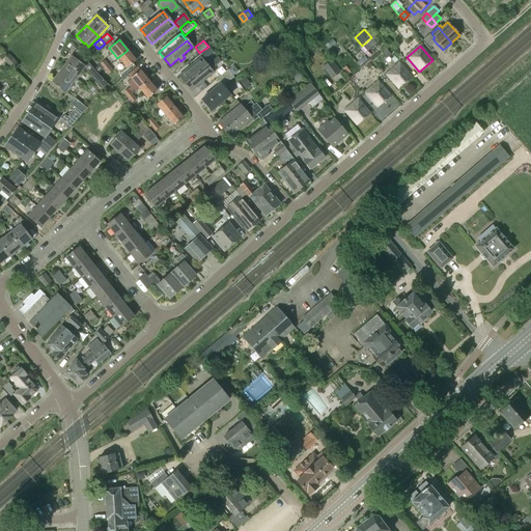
[(208,47),(200,52),(204,58),(210,54),(215,59),(217,57),(213,50),(212,51),(208,47)]
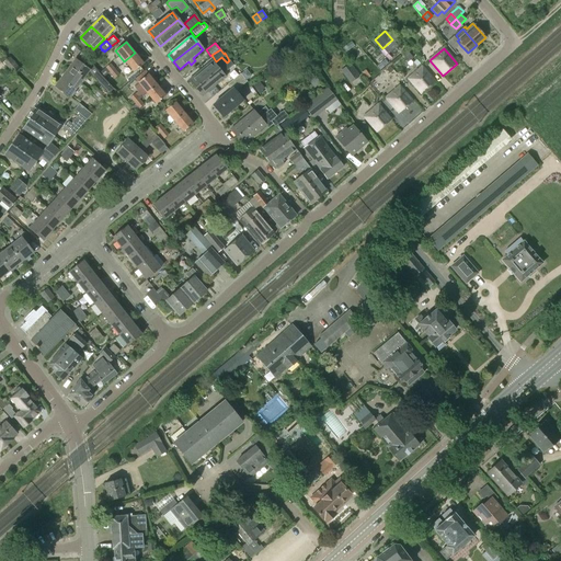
[(91,63),(81,53),(76,60),(76,59),(66,73),(79,83),(87,72),(93,78),(96,82),(109,94),(113,89),(111,86),(99,72),(94,67),(91,63)]
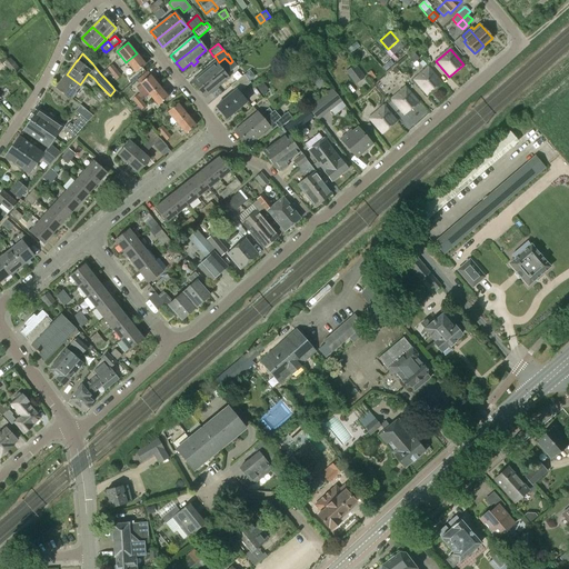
[(146,65),(137,53),(126,62),(136,73),(146,65)]
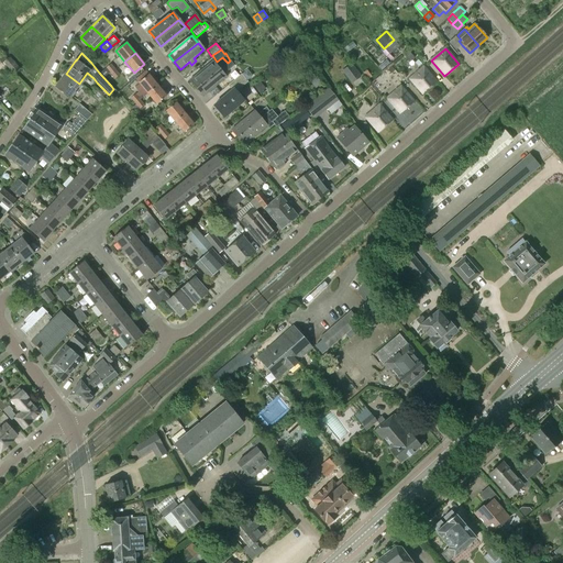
[(3,63),(13,74),(20,68),(9,57),(3,63)]
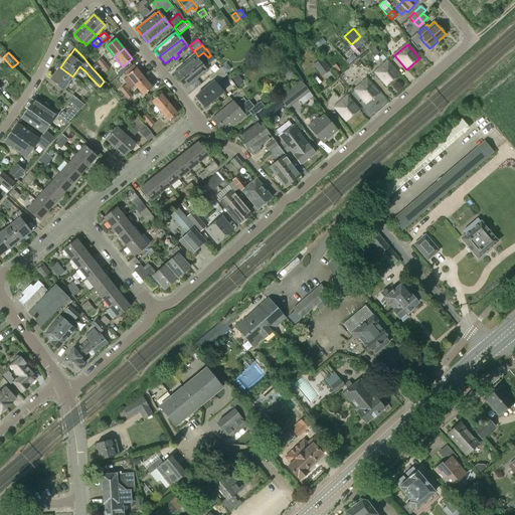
[(179,80),(201,62),(195,55),(173,73),(179,80)]
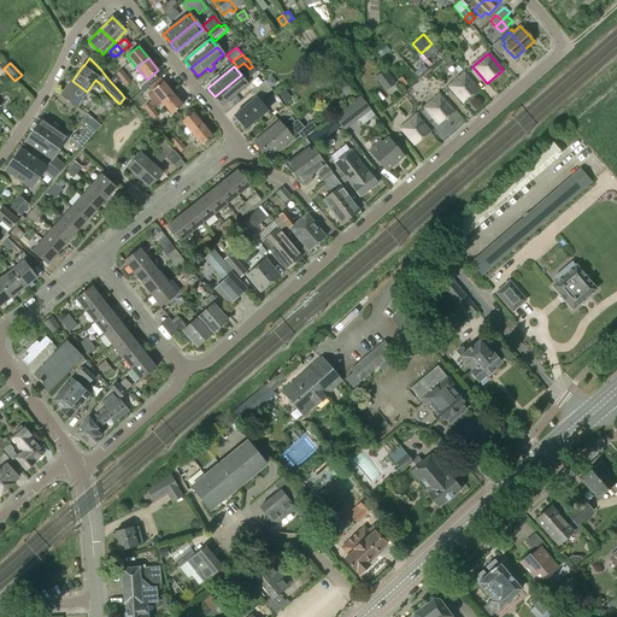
[(241,76),(241,75),(215,97),(222,106),(248,84),(245,81),(257,71),(252,66),(250,69),(241,76)]
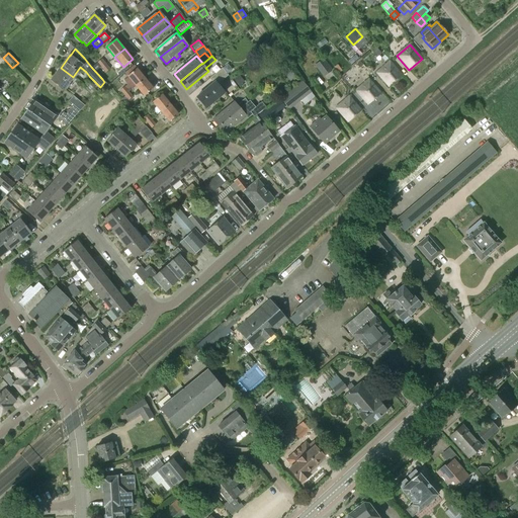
[(101,68),(106,64),(102,59),(97,63),(101,68)]
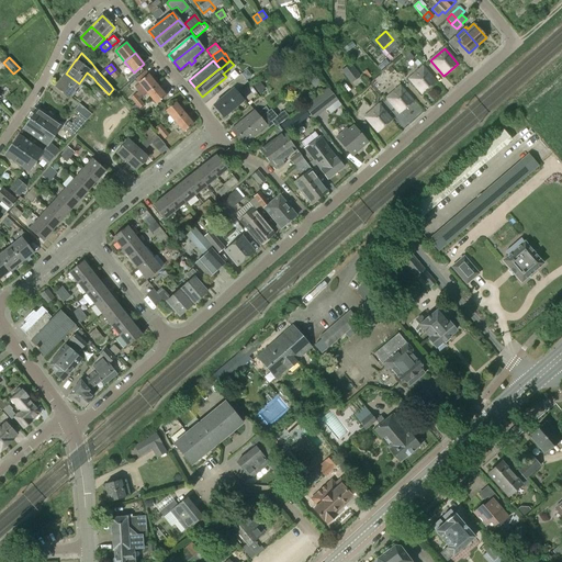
[(340,70),(350,83),(360,77),(350,64),(340,70)]
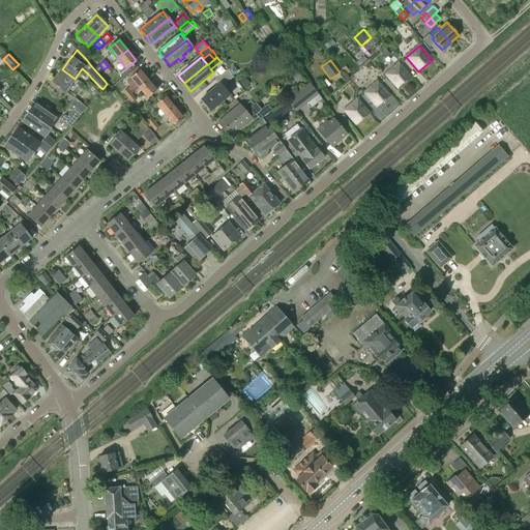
[(385,75),(386,75),(398,89),(411,78),(399,63),(385,75)]
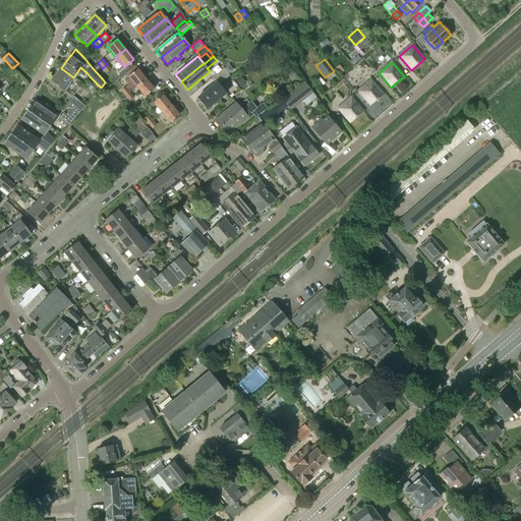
[(107,64),(102,68),(100,69),(105,74),(111,69),(107,64)]
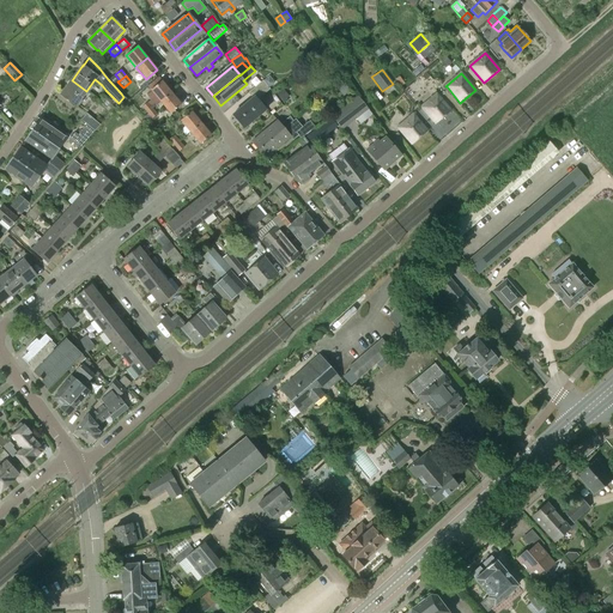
[(274,83),(268,77),(263,82),(268,87),(274,83)]
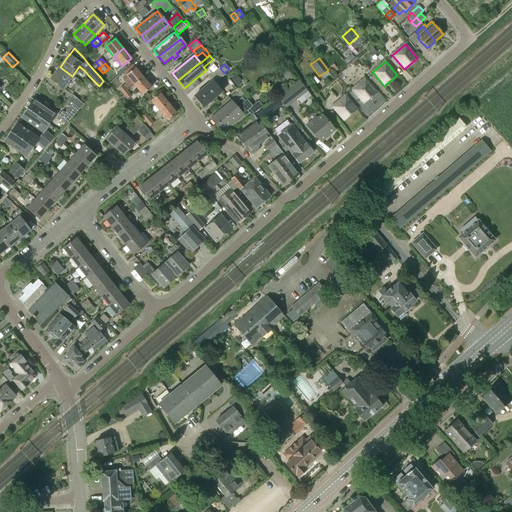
[(72,76),(60,67),(50,79),(63,89),(72,76)]
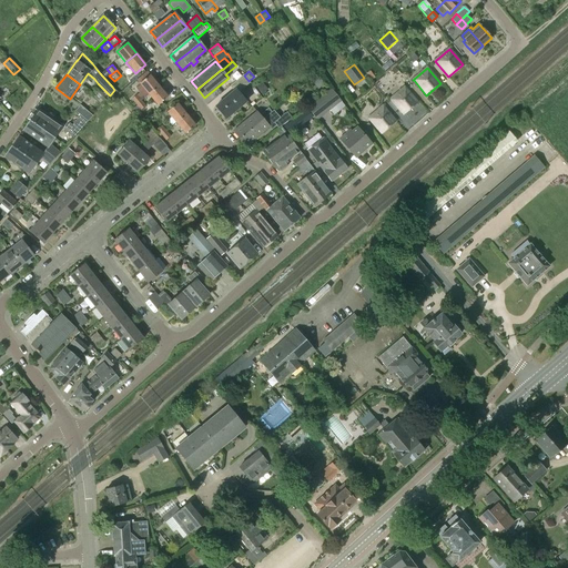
[(234,91),(215,107),(225,119),(245,102),(237,93),(250,83),(243,74),(236,80),(230,87),(234,91)]
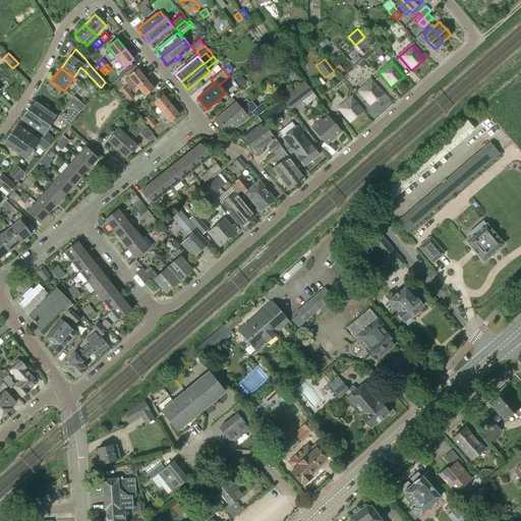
[(137,69),(131,74),(127,76),(136,87),(146,79),(137,69)]
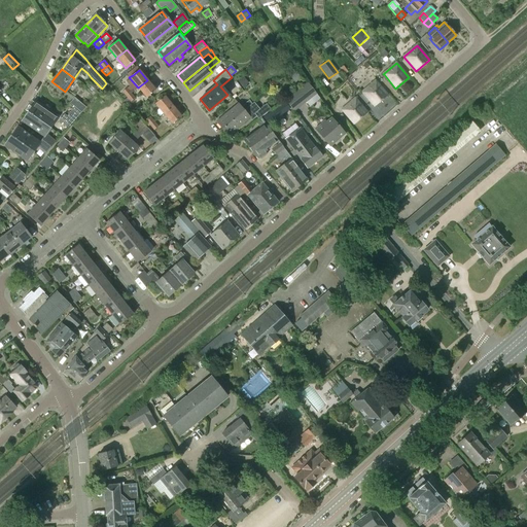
[(247,86),(246,84),(240,78),(237,80),(240,84),(244,89),(247,86)]
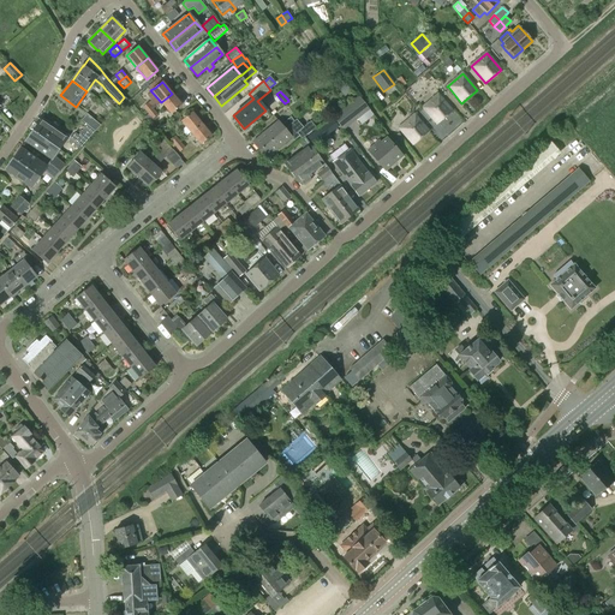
[(172,94),(161,102),(171,114),(181,105),(172,94)]
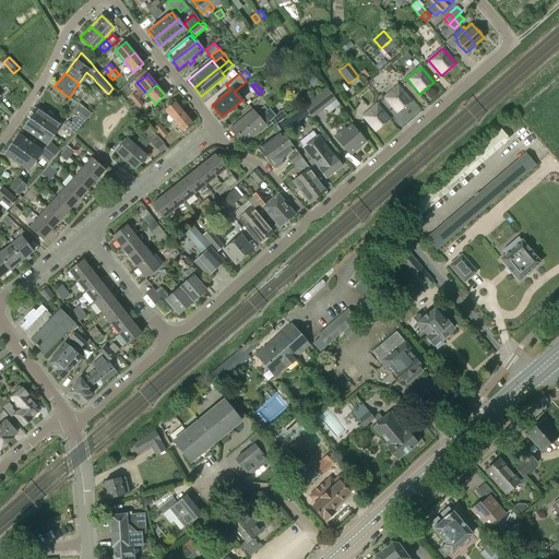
[(399,86),(383,98),(397,114),(412,102),(399,86)]
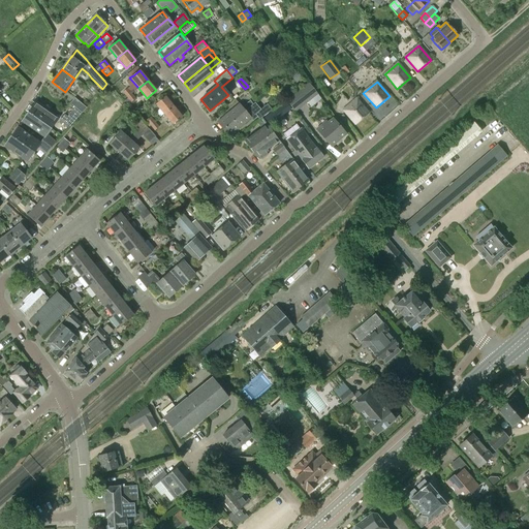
[(308,84),(286,100),(289,104),(291,107),(294,111),(316,93),(308,84)]
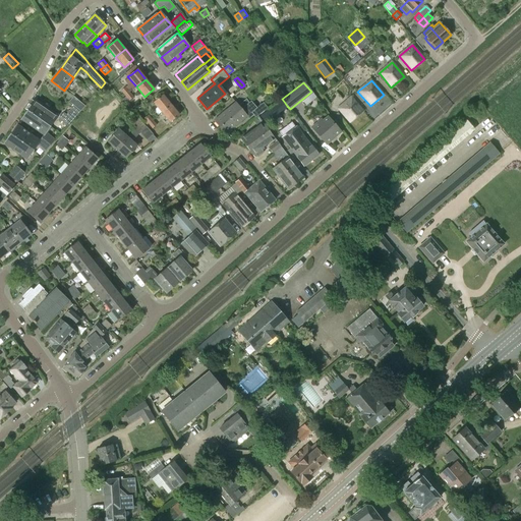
[(125,96),(129,93),(125,88),(121,91),(125,96)]
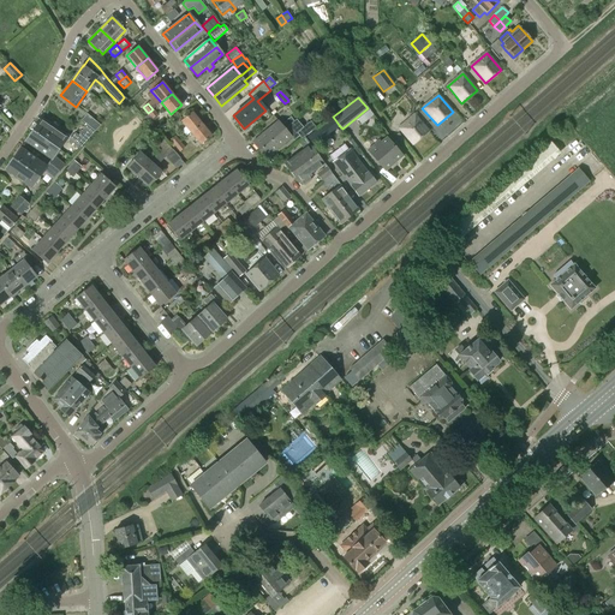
[(191,133),(202,124),(192,112),(180,121),(191,133)]
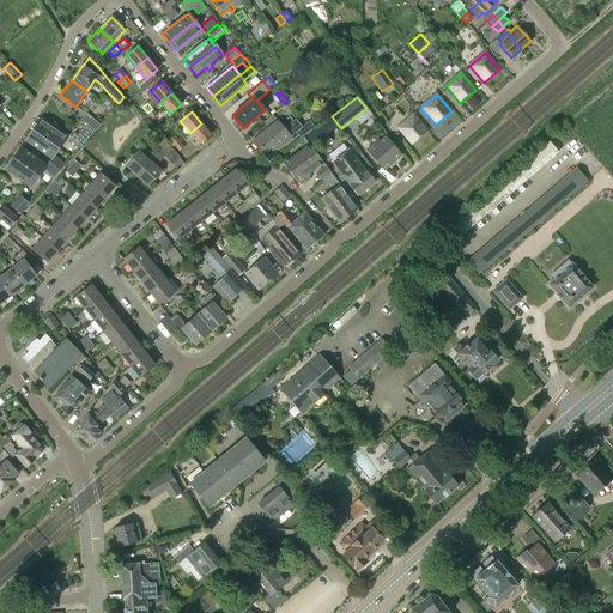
[(86,114),(85,115),(80,120),(86,125),(93,132),(99,125),(86,114)]
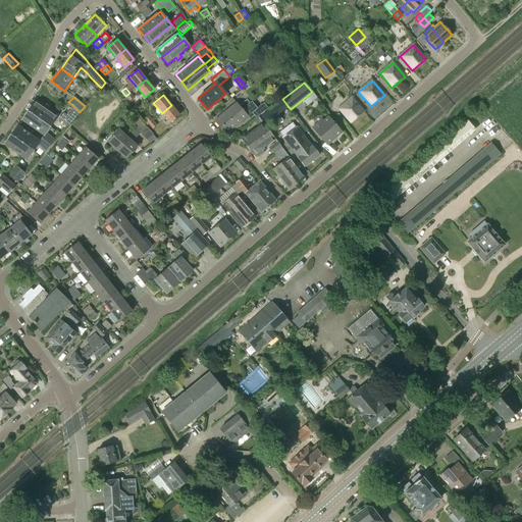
[(364,112),(352,98),(338,109),(351,123),(364,112)]
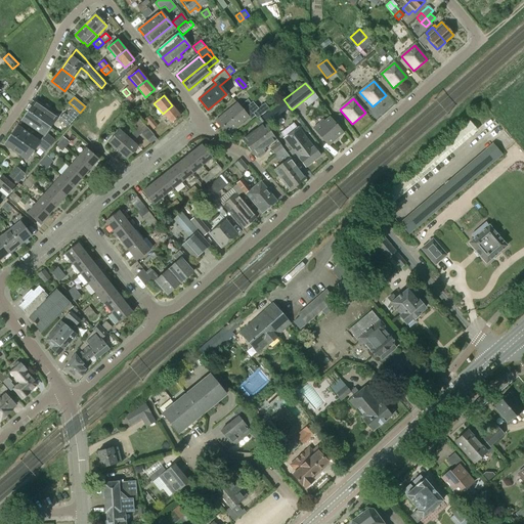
[(248,99),(241,106),(243,110),(250,103),(248,99)]
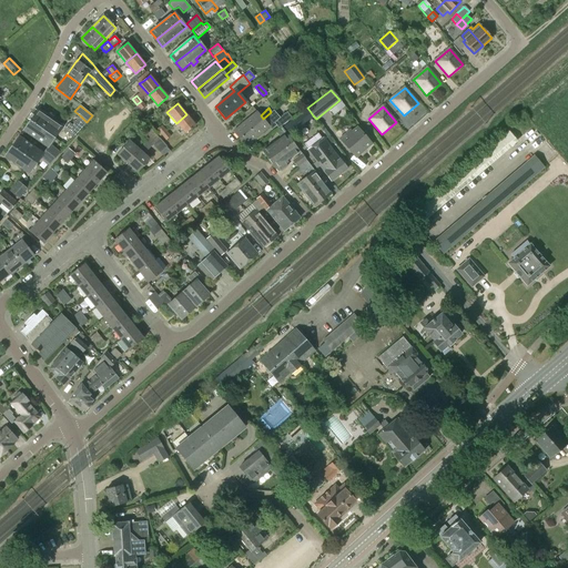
[(307,120),(313,115),(311,112),(307,108),(301,113),(307,120)]
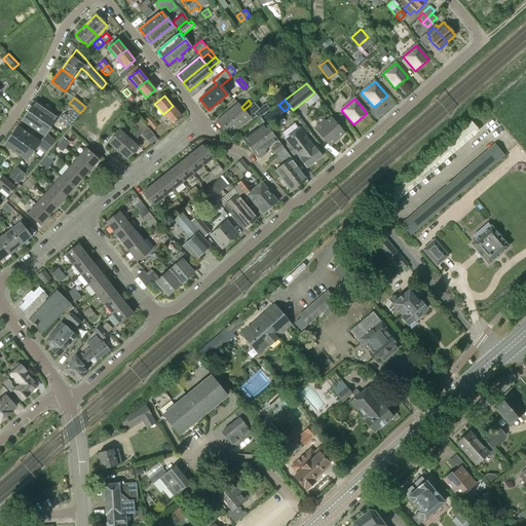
[(28,112),(50,127),(57,118),(35,103),(28,112)]
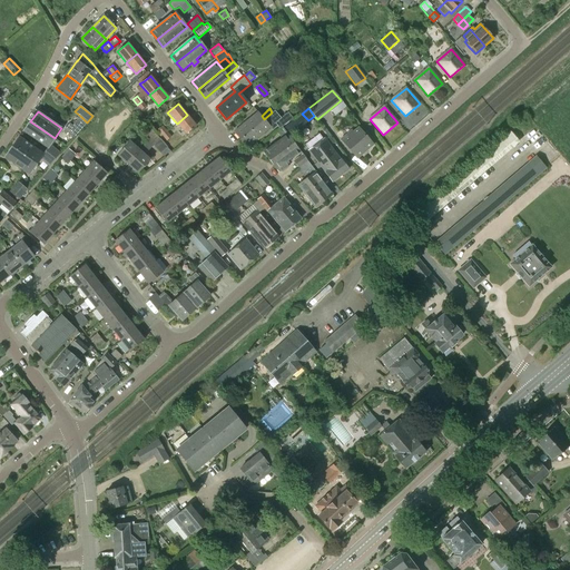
[(264,119),(262,116),(258,111),(234,131),(241,139),(264,119)]
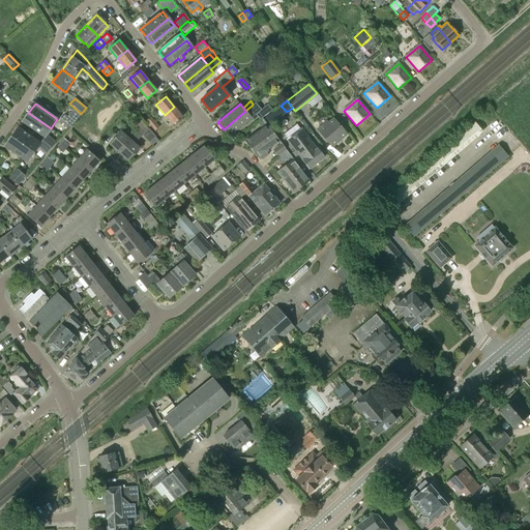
[(257,121),(262,118),(270,111),(266,106),(253,117),(257,121)]
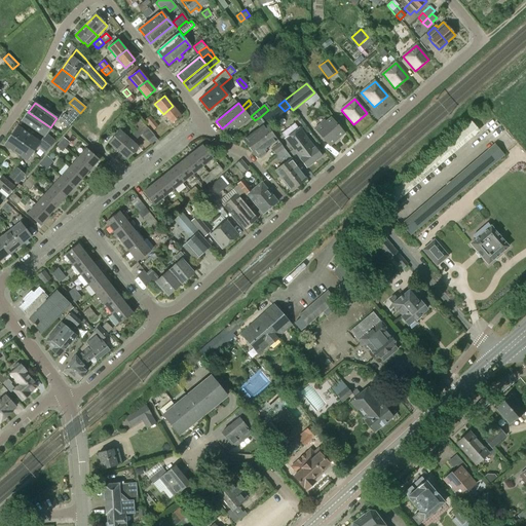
[(181,116),(173,106),(163,114),(172,124),(181,116)]
